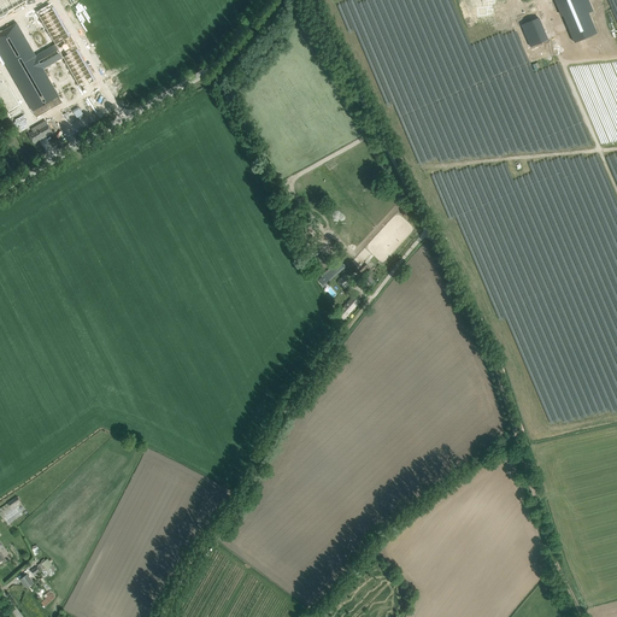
[(0,0),(0,12),(21,0),(0,0)]
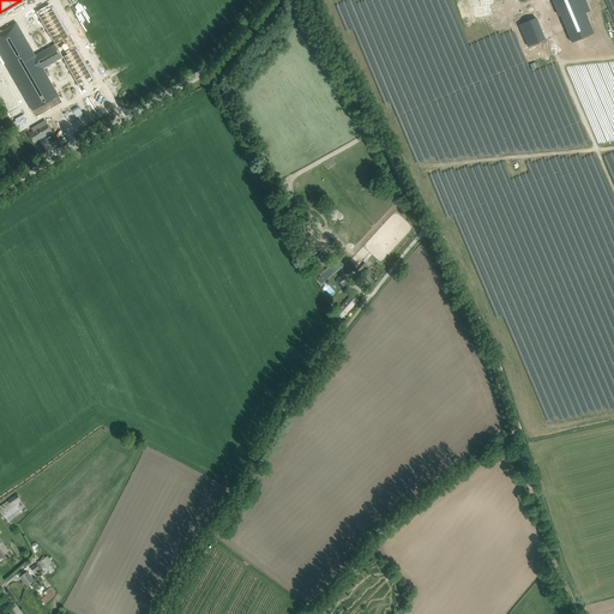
[(487,7),(476,8),(476,16),(486,14),(492,13),(491,6),(489,4),(492,4),(492,0),(494,0),(485,0),(485,1),(486,1),(487,7)]
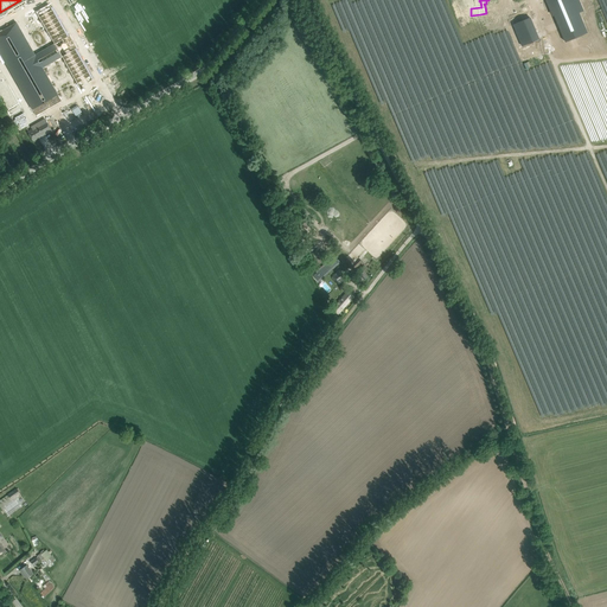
[(543,0),(548,11),(549,11),(563,44),(586,34),(572,1),(574,0),(543,0)]
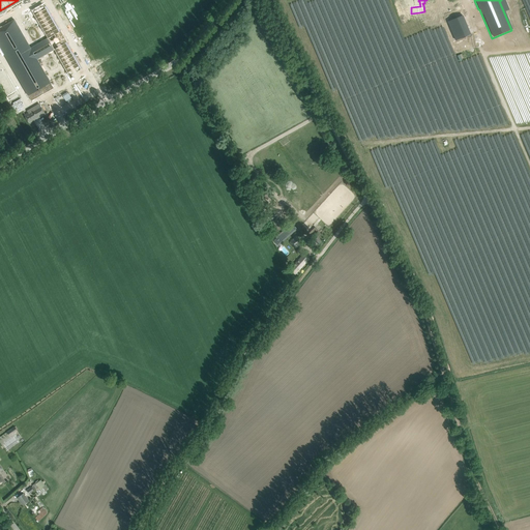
[(27,38),(5,51),(31,97),(54,85),(37,56),(45,51),(47,54),(46,55),(45,56),(43,57),(43,58),(43,60),(43,61),(43,62),(45,63),(45,64),(46,65),(47,66),(48,66),(49,67),(50,67),(51,67),(53,67),(54,67),(55,66),(56,66),(57,65),(57,64),(58,63),(58,62),(58,60),(58,59),(58,58),(58,57),(57,56),(56,55),(56,54),(55,54),(53,53),(52,53),(51,53),(50,53),(49,53),(47,50),(54,46),(69,72),(81,66),(65,39),(67,38),(61,27),(59,28),(43,1),(32,7),(48,34),(40,38),(38,35),(39,34),(40,33),(40,32),(41,31),(41,30),(41,29),(40,28),(40,26),(39,25),(38,24),(37,23),(36,23),(34,22),(33,22),(32,23),(31,23),(30,23),(29,24),(28,25),(27,26),(27,27),(26,28),(26,29),(26,30),(26,32),(27,33),(27,34),(28,35),(29,35),(30,36),(31,36),(32,37),(34,37),(35,37),(36,36),(38,39),(30,43),(27,38)]
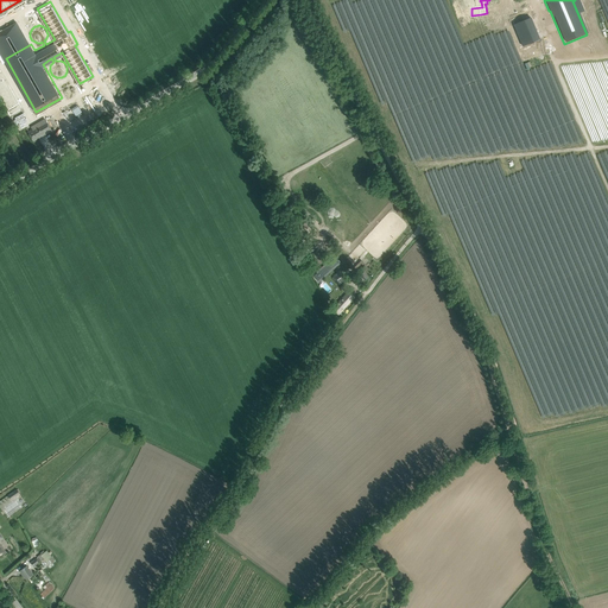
[(17,18),(0,27),(0,49),(2,54),(29,39),(17,18)]
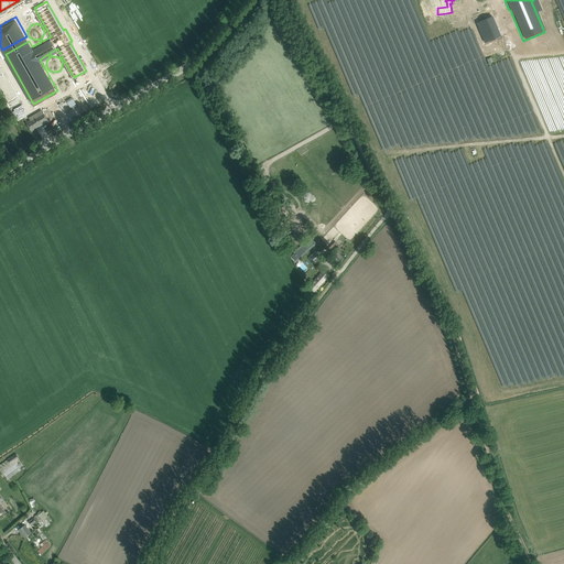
[(487,17),(470,23),(479,43),(496,36),(487,17)]
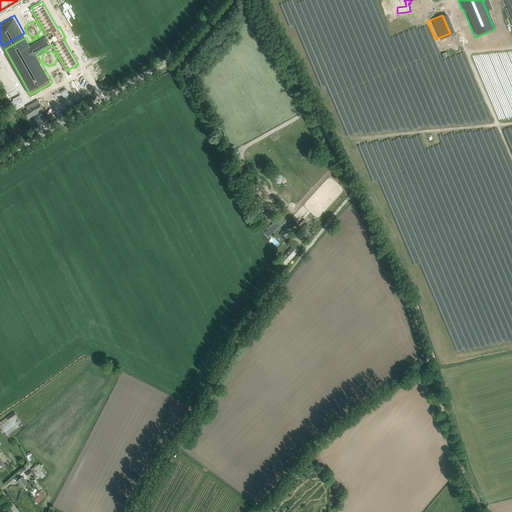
[(0,55),(0,81),(7,95),(19,88),(0,55)]
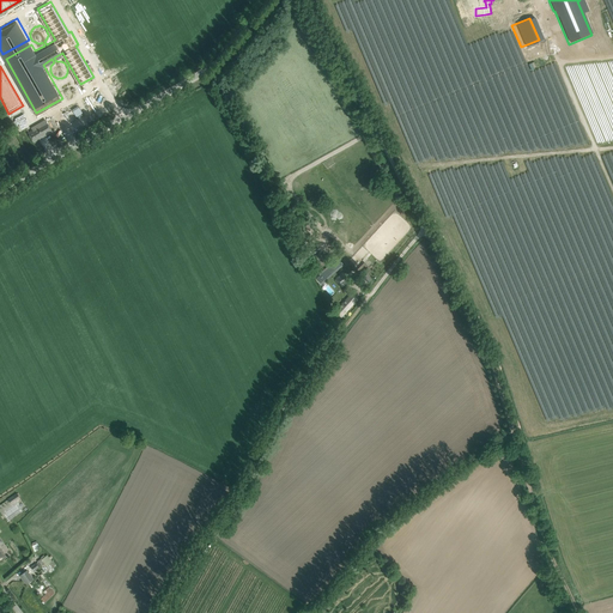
[(32,131),(29,133),(31,137),(34,143),(52,132),(49,126),(47,122),(43,125),(38,128),(36,125),(31,128),(32,131)]
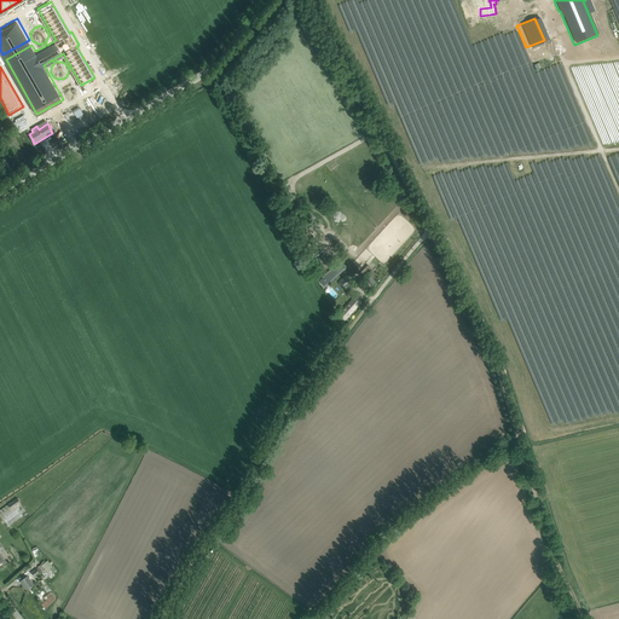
[(364,278),(372,270),(369,265),(359,273),(364,278)]
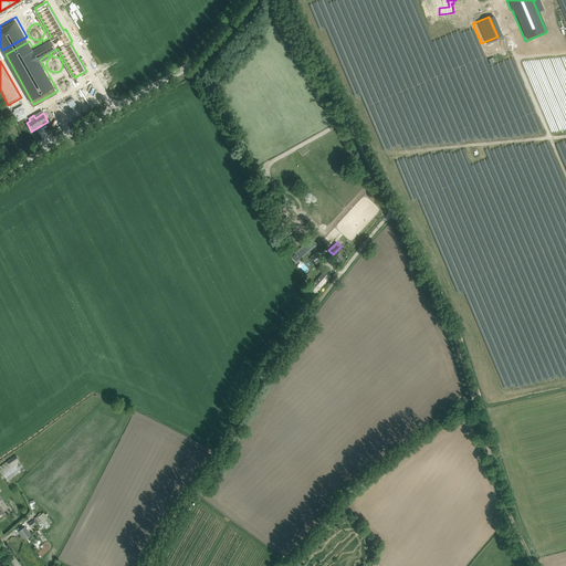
[(296,262),(306,253),(302,248),(292,257),(296,262)]
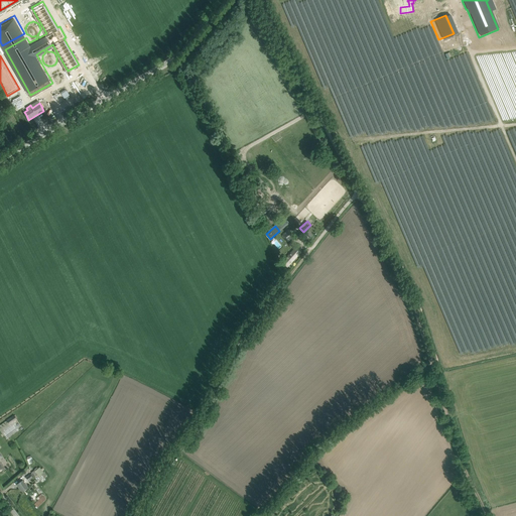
[(288,229),(281,236),(287,242),(294,236),(288,229)]
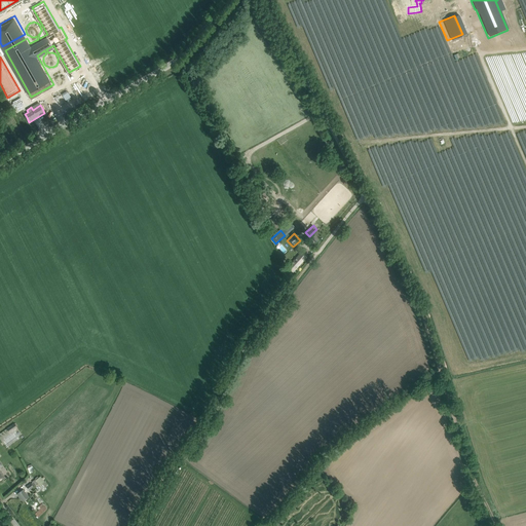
[(288,267),(289,268),(293,272),(307,257),(303,253),(301,252),(288,267)]
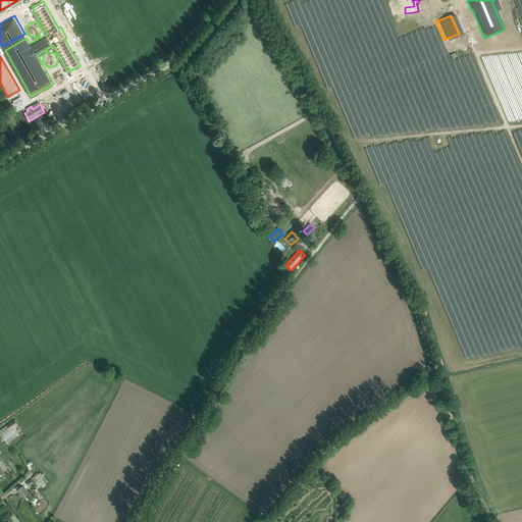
[(16,420),(7,424),(10,429),(18,424),(16,420)]
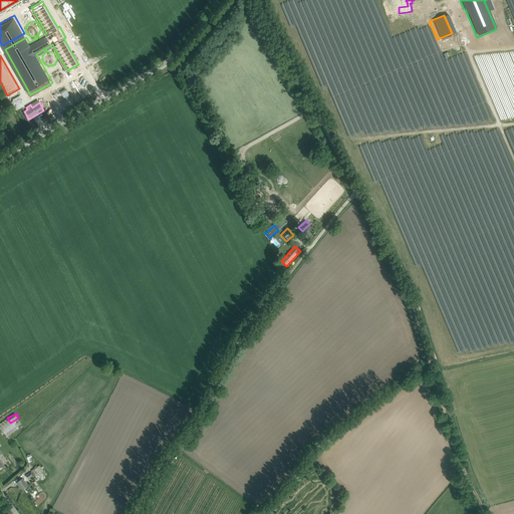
[(23,478),(17,483),(23,490),(28,486),(32,483),(27,475),(23,478)]
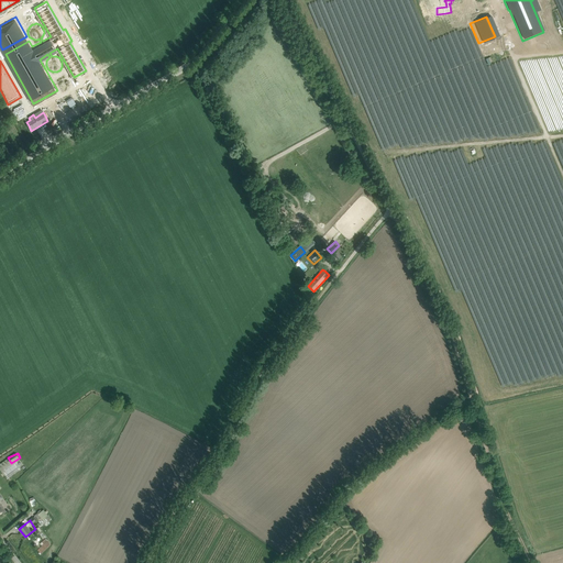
[(46,538),(41,543),(43,544),(37,550),(42,554),(52,543),(46,538)]
